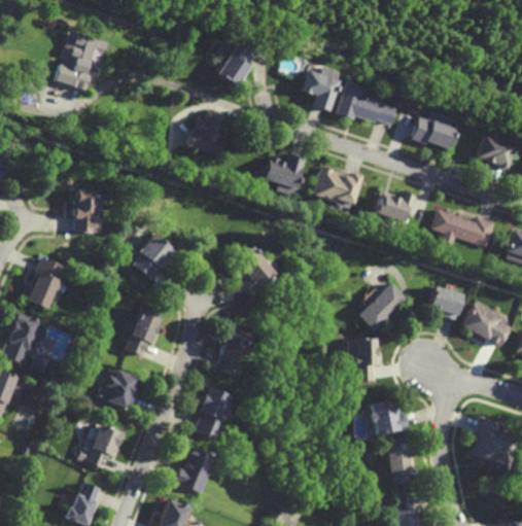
[(89,91),(95,66),(104,69),(111,41),(71,31),(64,57),(75,60),(73,68),(62,65),(57,81),(89,91)]
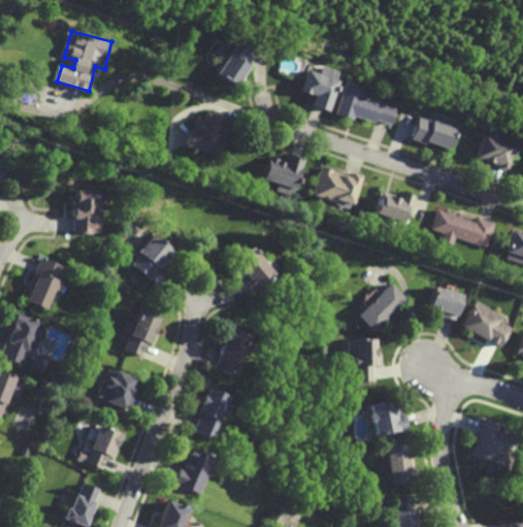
[(239,41),(217,74),(238,89),(253,68),(248,65),(256,53),(239,41)]
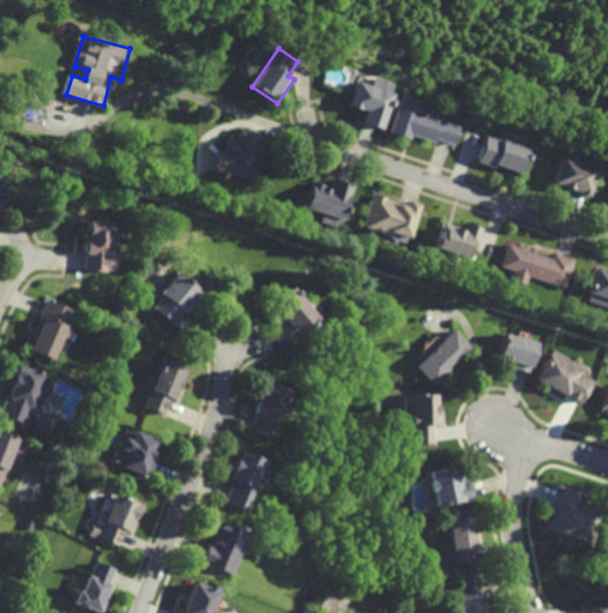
[(257,54),(253,59),(259,64),(263,59),(257,54)]
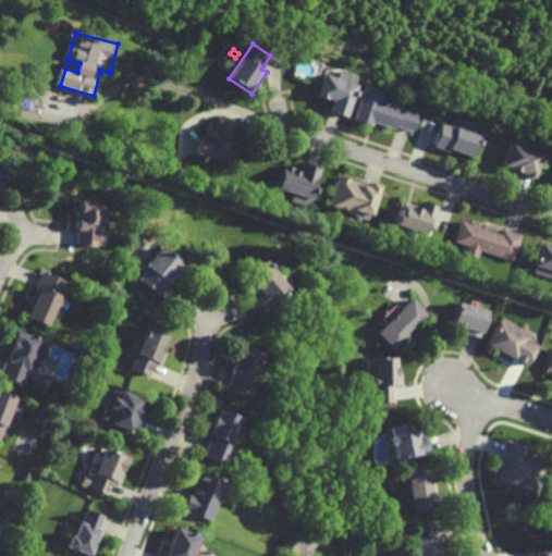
[(345,71),(342,79),(327,74),(319,97),(334,102),(331,112),(351,119),(363,86),(358,85),(360,76),(345,71)]
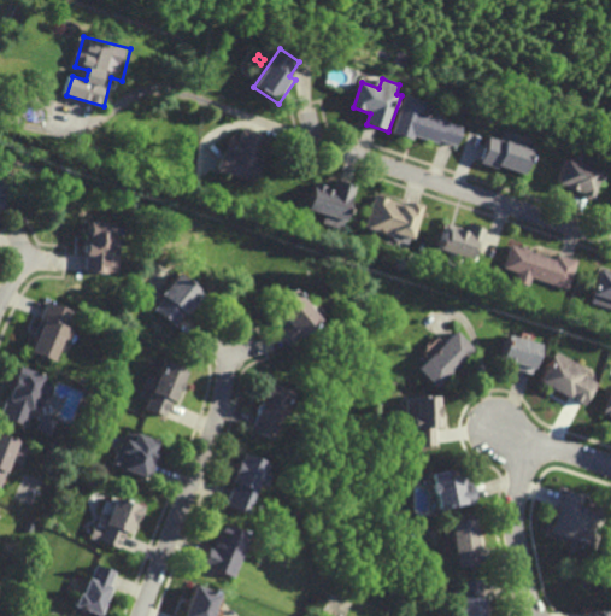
[(407,95),(395,135),(417,142),(419,136),(444,145),(445,140),(460,146),(466,127),(426,113),(429,103),(407,95)]
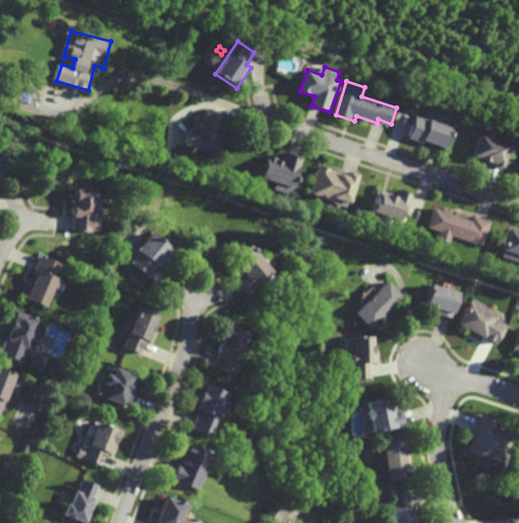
[(208,109),(202,130),(193,128),(187,145),(220,156),(232,117),(208,109)]
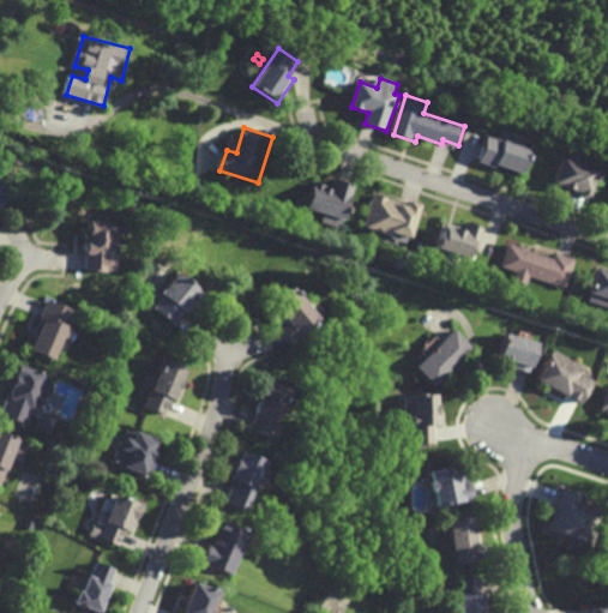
[(491,136),(481,163),(500,170),(501,166),(525,174),(534,149),(491,136)]
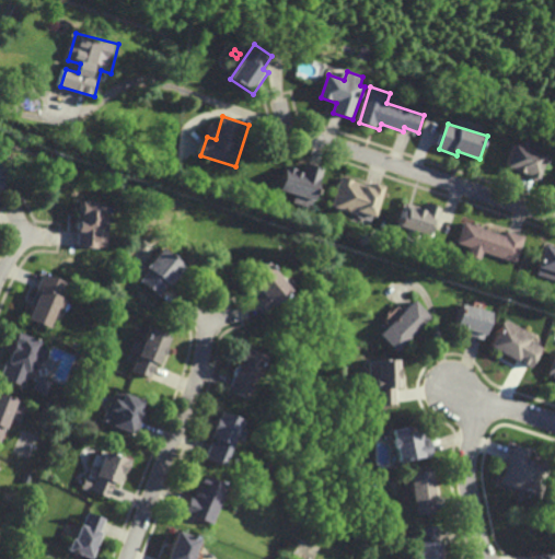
[(516,143),(508,169),(542,179),(550,155),(516,143)]
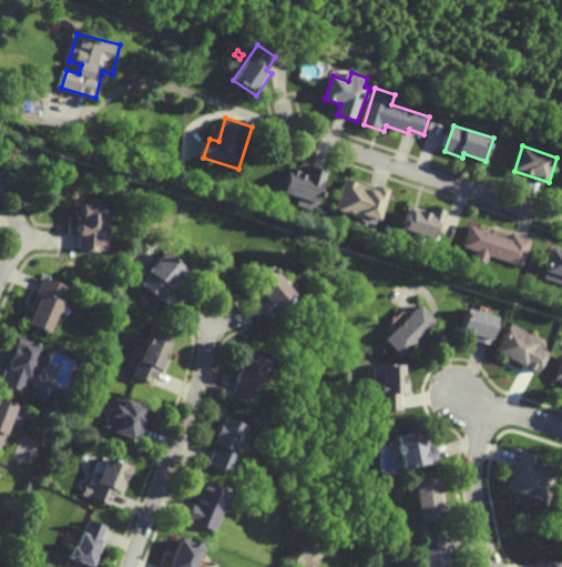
[(0,191),(1,192),(14,170),(0,161),(0,191)]
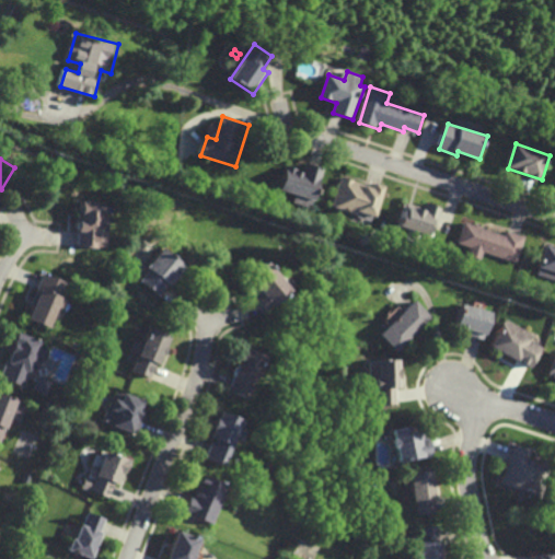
[(289,166),(281,191),(299,197),(297,204),(316,209),(327,169),(309,164),(307,171),(289,166)]
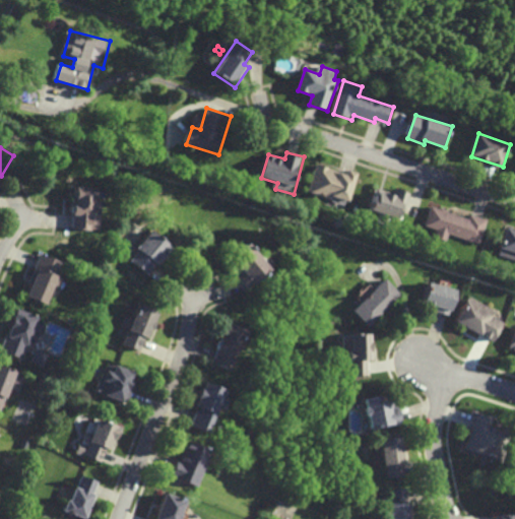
[(319,165),(310,193),(348,205),(358,177),(319,165)]
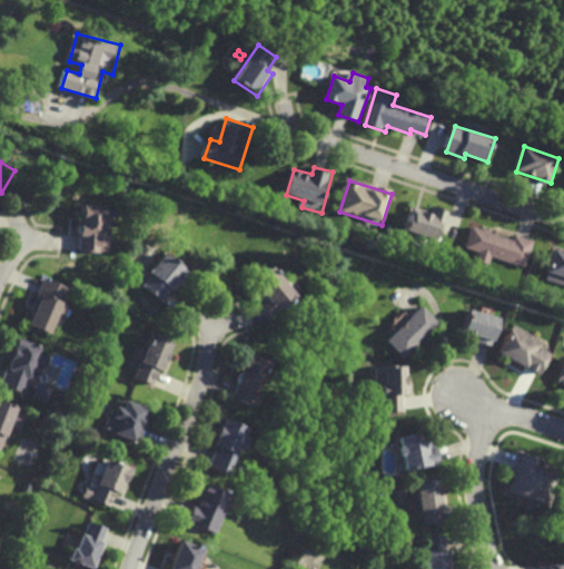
[(81,205),(78,252),(112,255),(114,236),(102,235),(105,206),(81,205)]
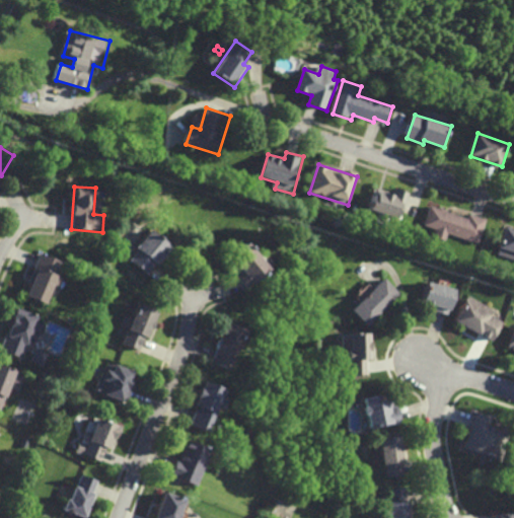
[(378,189),(372,210),(400,218),(402,212),(407,213),(413,194),(397,190),(396,194),(378,189)]
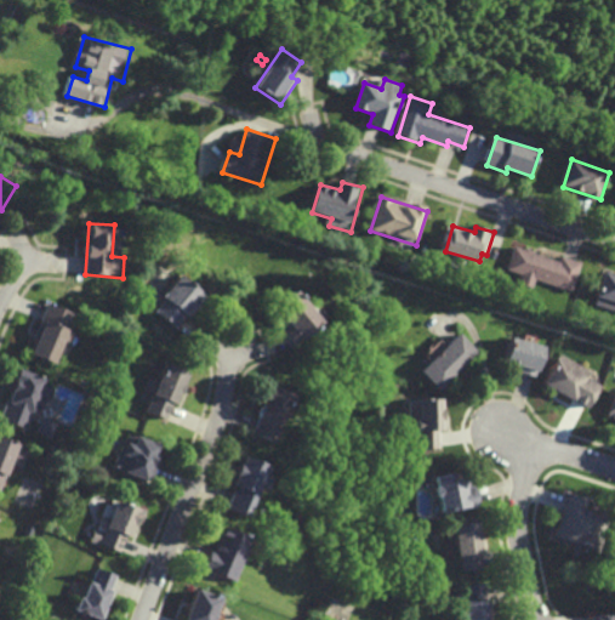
[(518,246),(510,272),(525,277),(523,285),(537,289),(540,280),(579,293),(588,263),(565,256),(564,262),(518,246)]
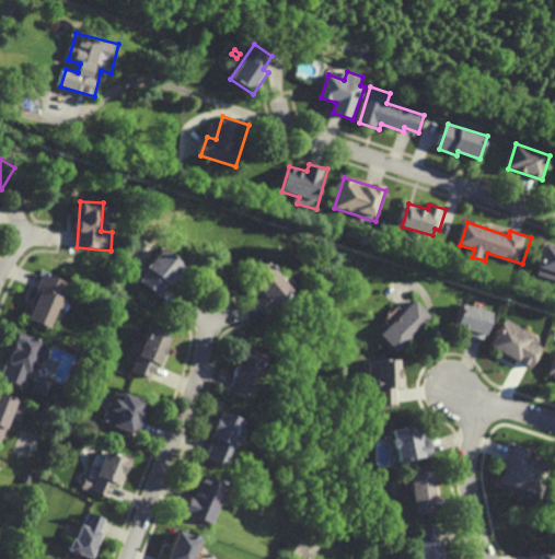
[(554,248),(548,246),(540,275),(554,279),(554,248)]
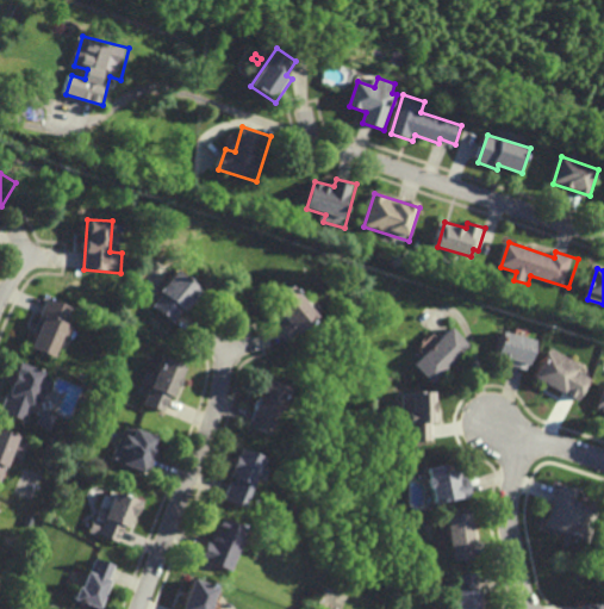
[(179,271),(160,291),(163,294),(154,306),(175,323),(203,290),(179,271)]
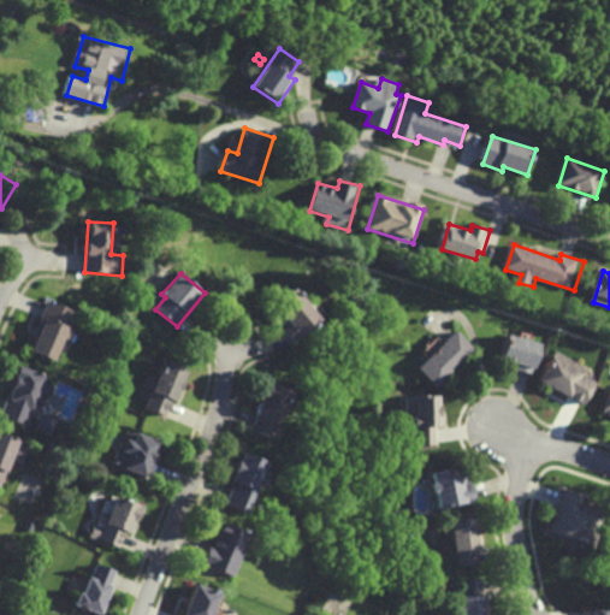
[(294,346),(324,319),(296,287),(273,306),(284,319),(276,326),(294,346)]
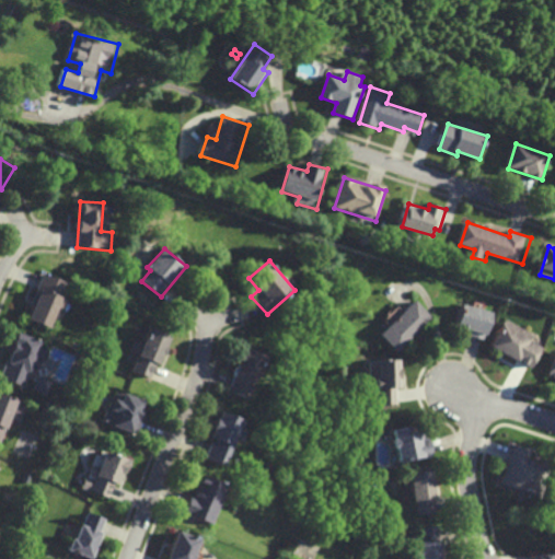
[(53,328),(59,310),(66,312),(70,301),(64,298),(70,282),(45,274),(33,307),(35,309),(31,321),(53,328)]
